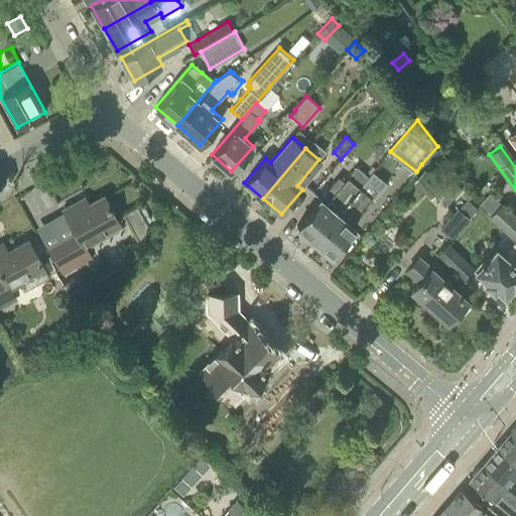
[(320,198),(295,227),(313,241),(358,188),(367,178),(355,168),(347,178),(346,178),(326,203),(320,198)]
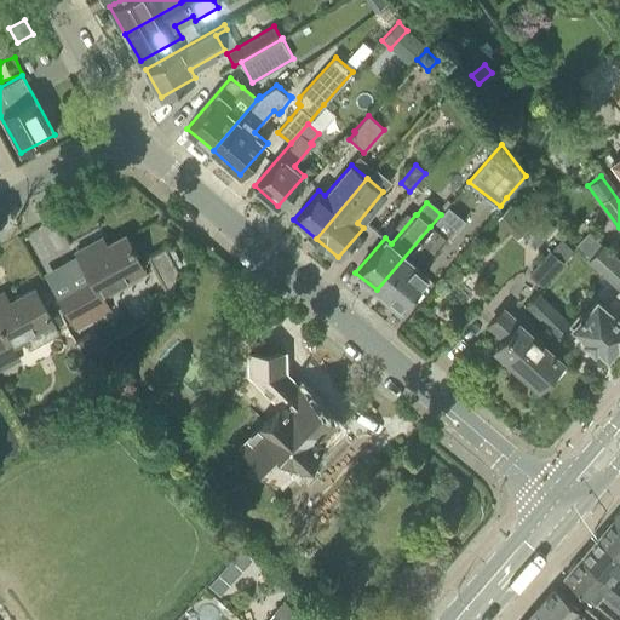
[(377,290),(397,308),(425,275),(419,269),(445,239),(430,227),(377,290)]
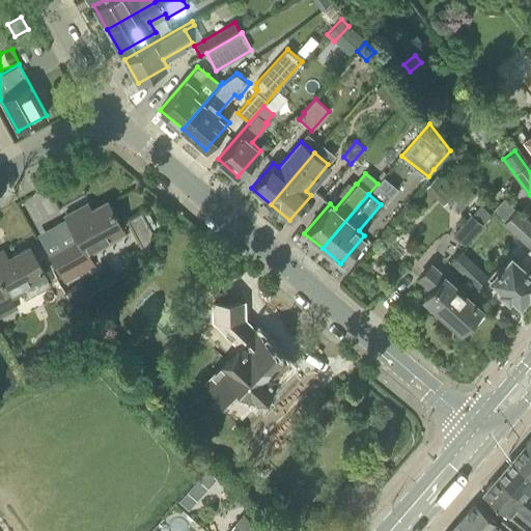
[(530,223),(514,210),(504,199),(494,210),(505,220),(504,221),(530,245),(530,247),(530,249),(530,223)]
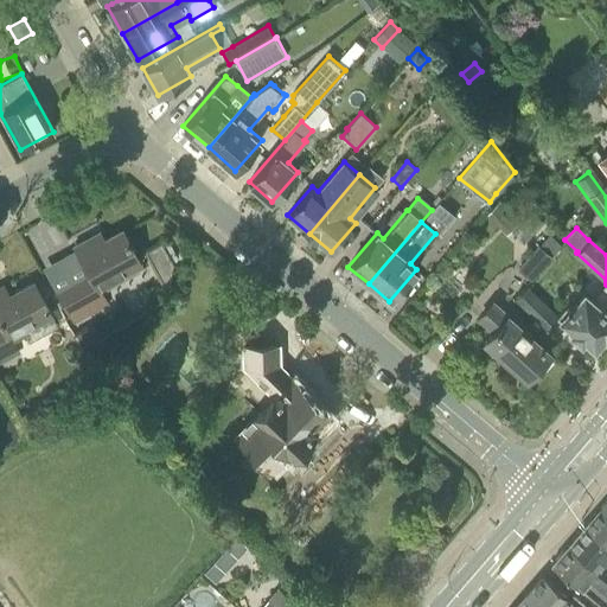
[(98,287),(141,264),(122,230),(97,244),(93,236),(75,247),(88,272),(56,288),(75,321),(108,304),(98,287)]
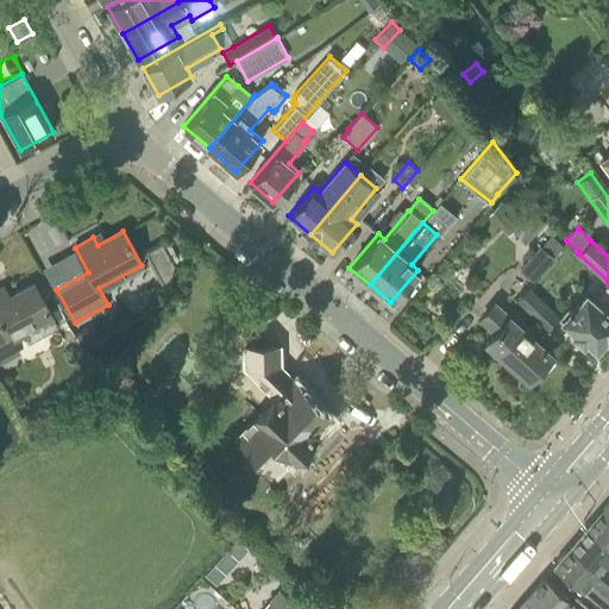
[(553,258),(564,246),(551,234),(540,245),(553,258)]
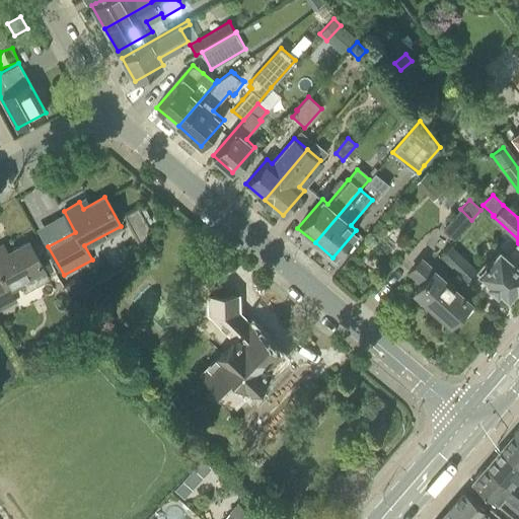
[(138,205),(126,214),(140,235),(152,227),(138,205)]
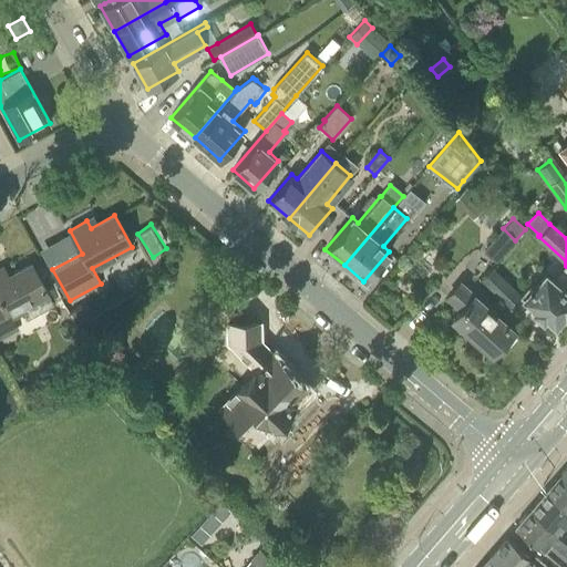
[(515,240),(503,228),(483,251),(496,263),(515,240)]
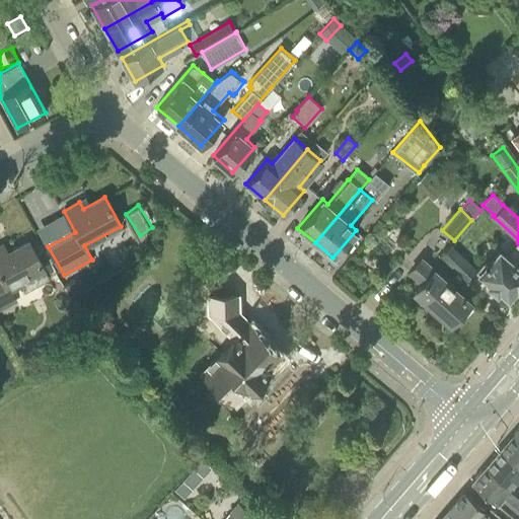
[(3,243),(0,244),(0,307),(1,310),(16,301),(8,287),(44,269),(29,241),(8,252),(3,243)]
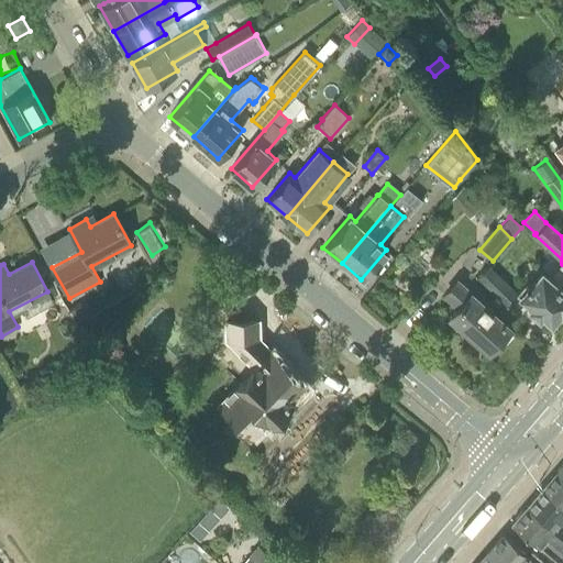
[(503,300),(512,289),(489,266),(478,277),(503,300)]
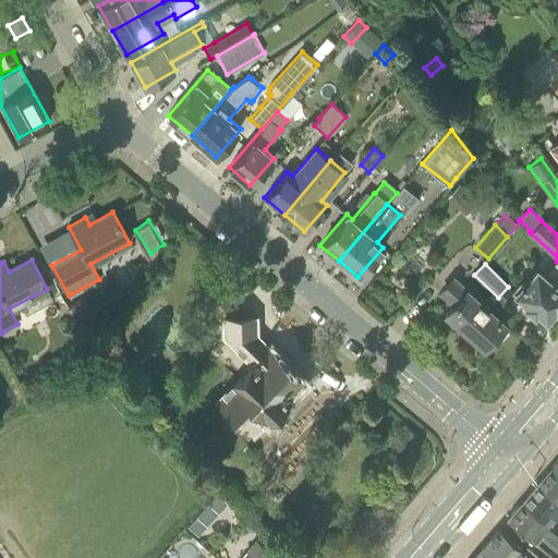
[(556,311),(557,307),(557,287),(536,268),(524,282),(521,279),(511,291),(525,303),(523,305),(534,314),(536,312),(544,318),(553,308),(556,311)]
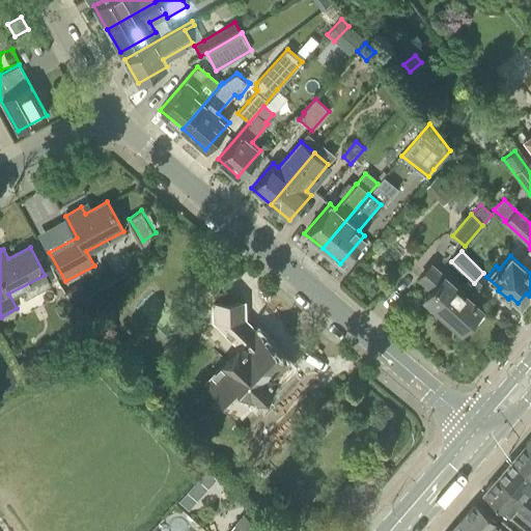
[(431,264),(419,278),(431,288),(424,297),(460,330),(480,308),(431,264)]
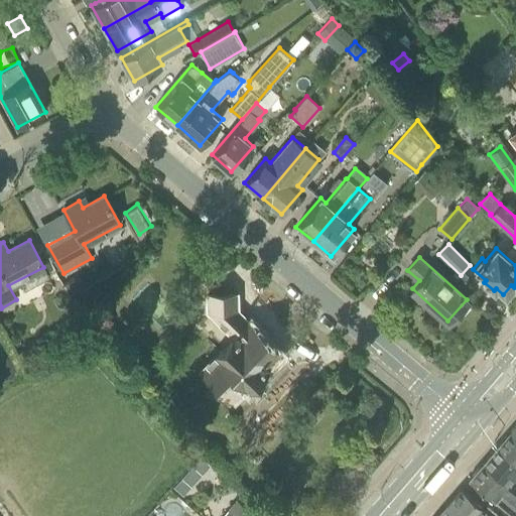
[(74,277),(63,283),(70,294),(81,288),(74,277)]
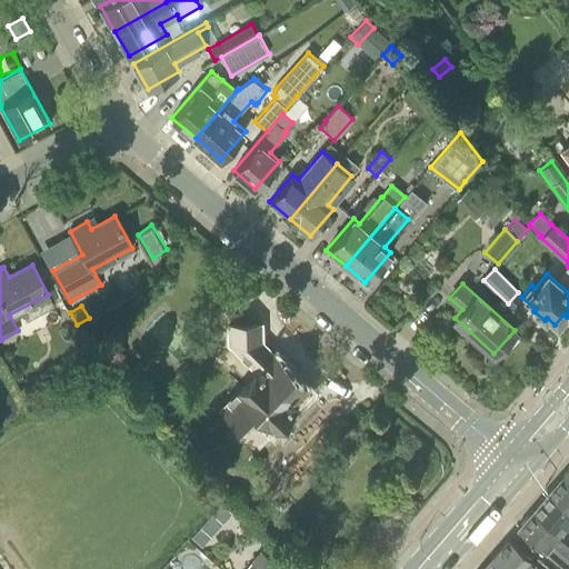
[(261,342),(260,325),(229,326),(230,343),(258,371),(222,408),(259,442),(310,390),(261,342)]
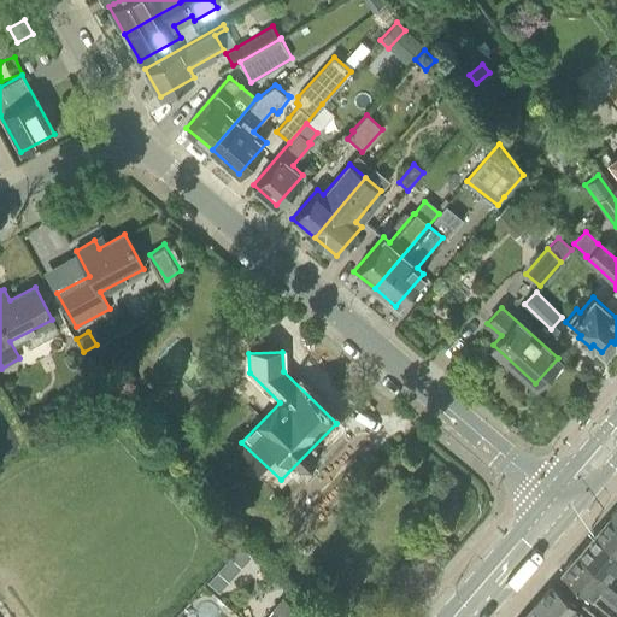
[(616,522),(609,516),(593,535),(616,554),(616,522)]
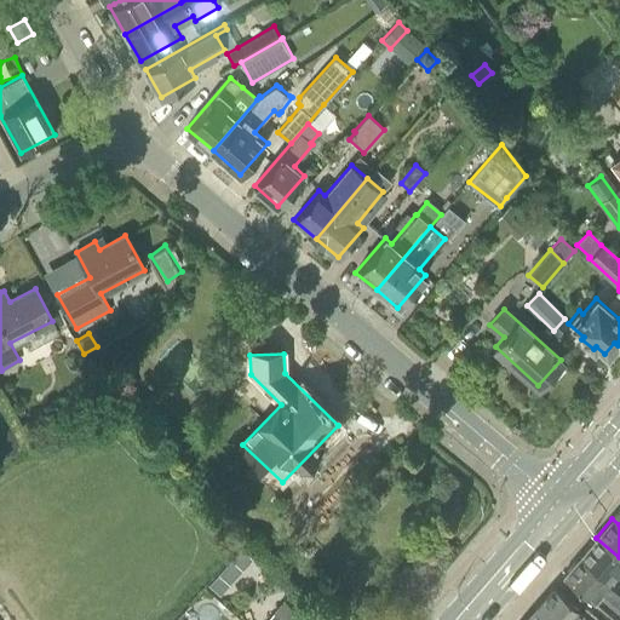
[(619,569),(619,570),(619,569),(619,557),(596,538),(580,556),(619,590),(619,569)]
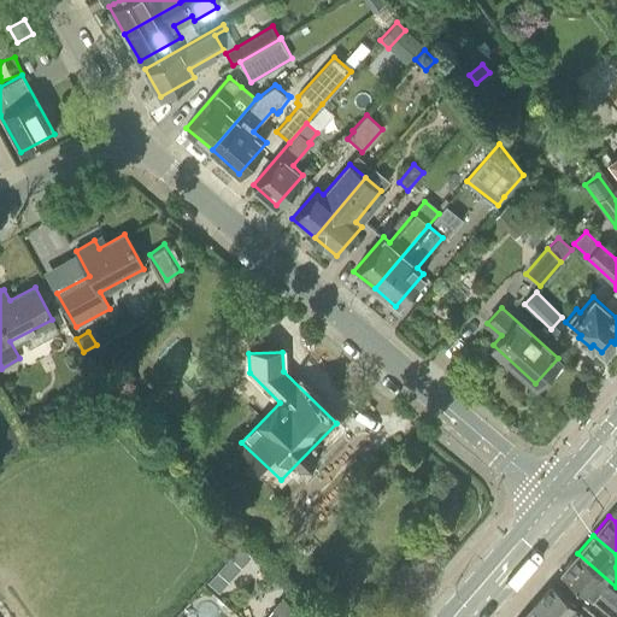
[(251,557),(240,547),(230,558),(241,568),(251,557)]
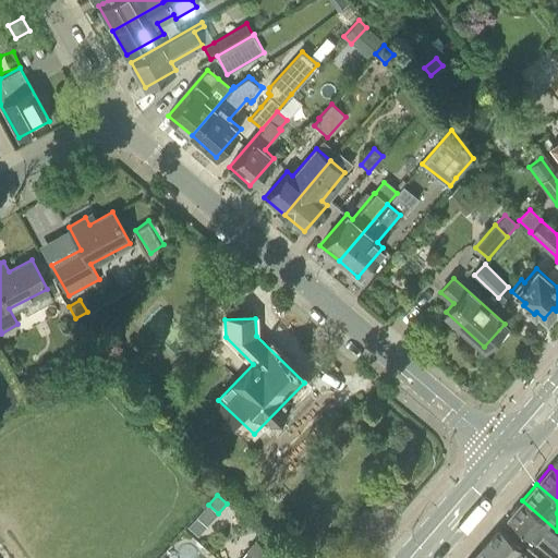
[(557,531),(522,500),(507,518),(534,542),(540,534),(557,550),(557,531)]
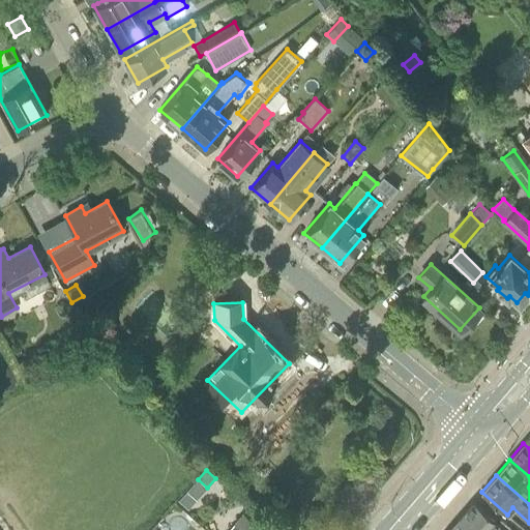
[(505,529),(473,501),(459,519),(471,529),(505,529)]
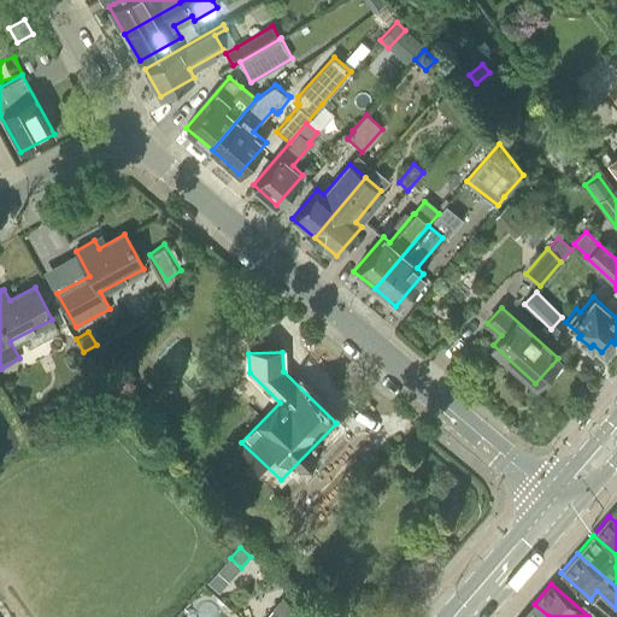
[(306,616),(286,599),(276,610),(269,616),(306,616)]
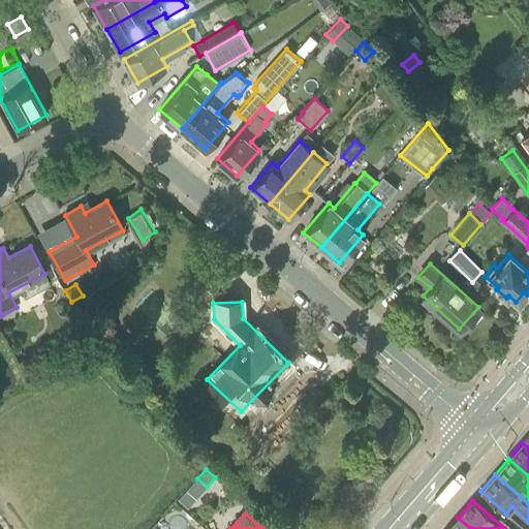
[(470,528),(458,518),(447,528),(470,528)]
